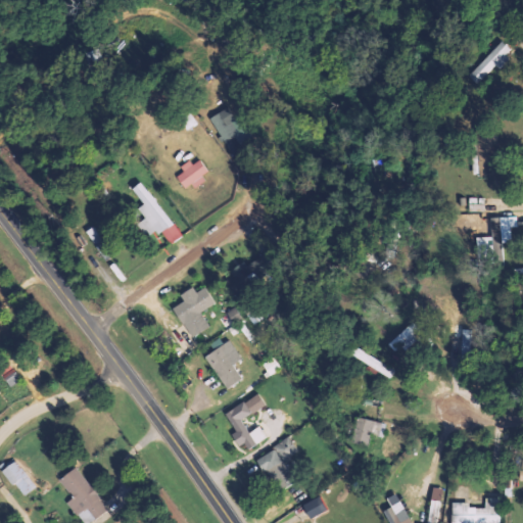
[(469,77),(478,85),(510,49),(501,41),(469,77)]
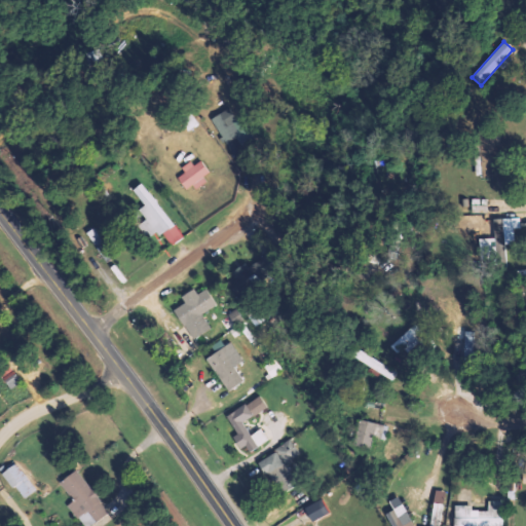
[(179,178),(187,190),(212,175),(200,157),(183,168),(185,173),(179,178)]
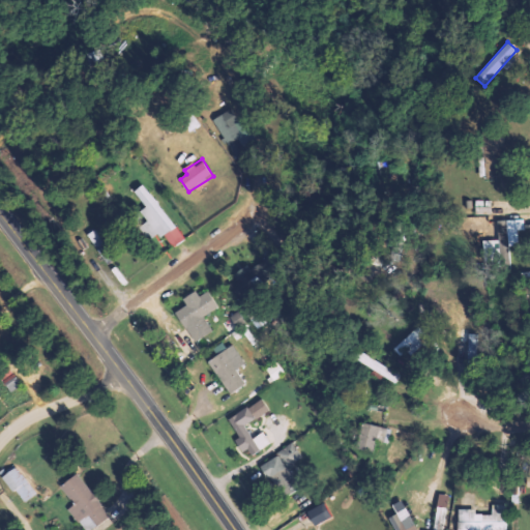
[(173,246),(184,238),(144,183),(134,190),(146,207),(141,211),(147,221),(141,225),(152,240),(163,233),(173,246)]
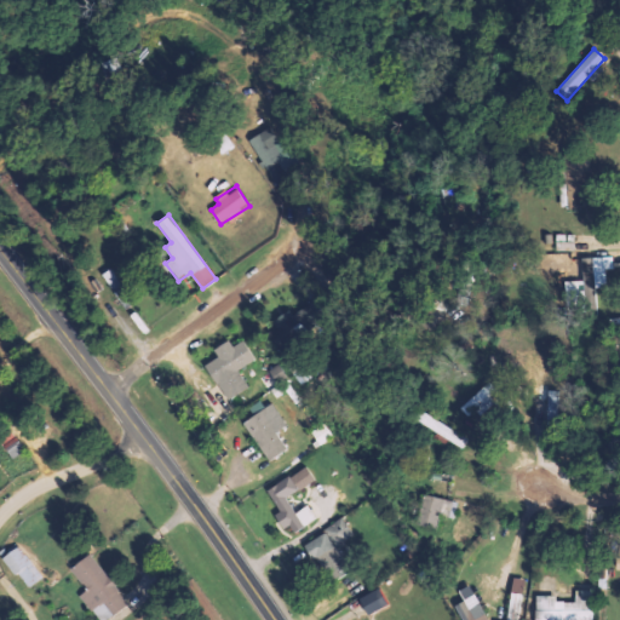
[(584,257),(585,314),(597,314),(596,286),(610,286),(610,273),(613,273),(613,257),(584,257)]
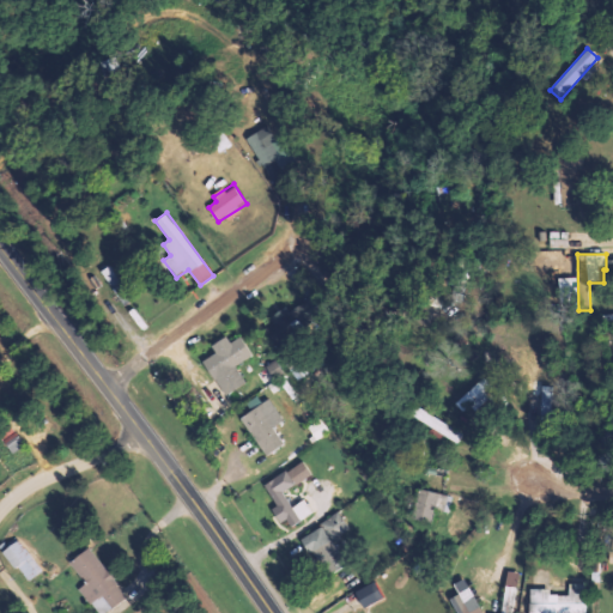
[(269,317),(274,323),(263,331),(277,349),(313,320),(303,308),(293,315),(286,305),(269,317)]
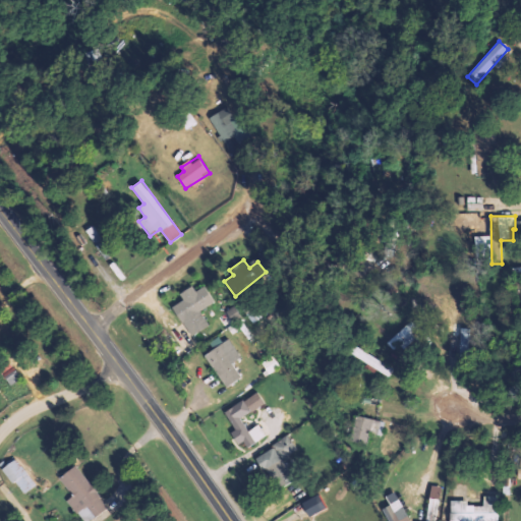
[(205,286),(195,291),(192,285),(179,293),(183,300),(173,305),(190,336),(209,326),(199,310),(215,302),(205,286)]
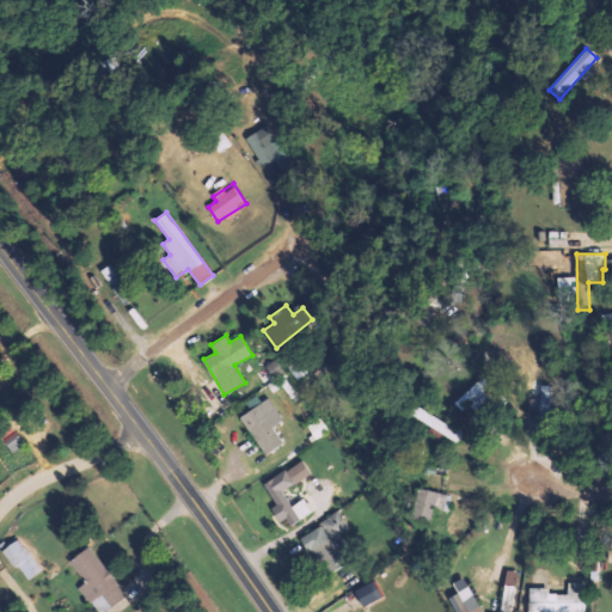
[(539,411),(550,411),(551,386),(540,386),(539,411)]
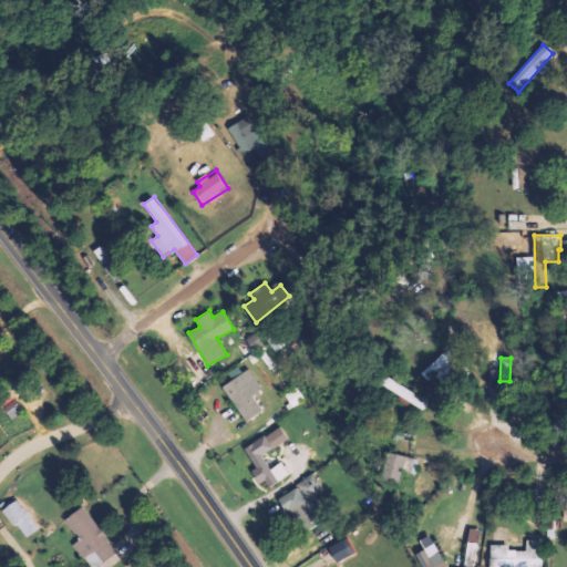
[(224,383),(244,421),(263,412),(254,394),(263,390),(251,369),(224,383)]
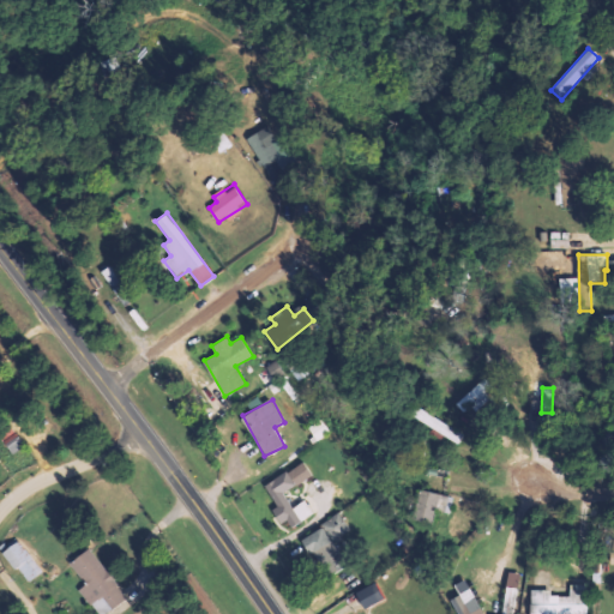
[(318,441),(330,433),(321,420),(308,428),(318,441)]
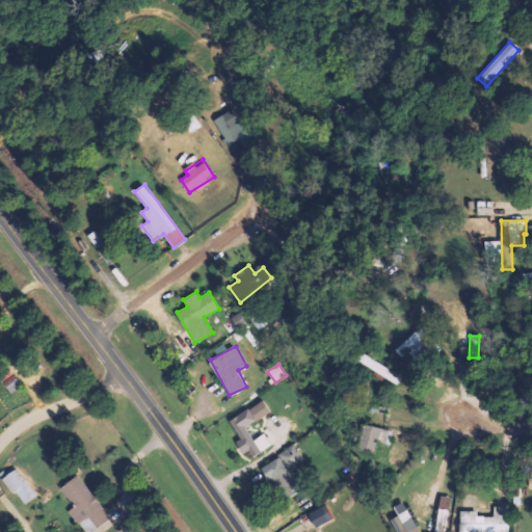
[(0,378),(11,394),(22,386),(8,369),(0,375),(0,378)]
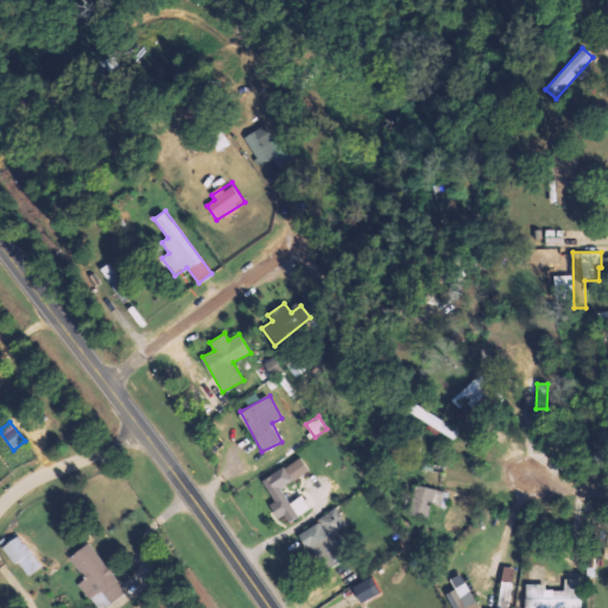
[(261,481),(274,501),(271,504),(284,525),(310,508),(302,494),(289,502),(280,488),(309,470),(301,456),(261,481)]
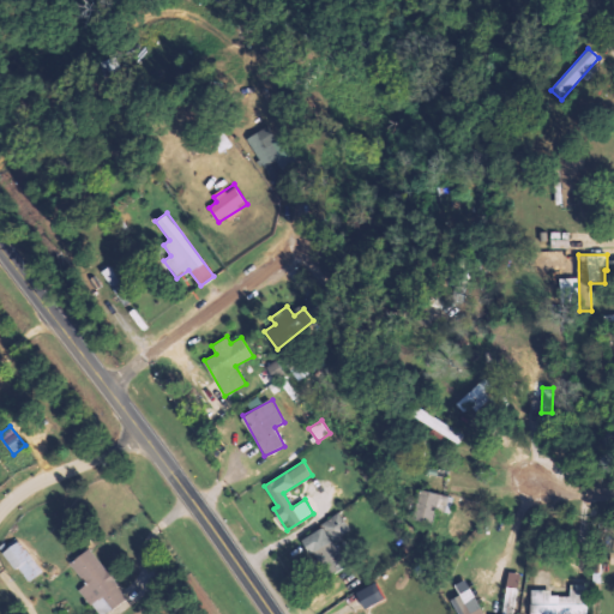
[(453,497),(419,489),(413,519),(433,524),(435,510),(450,513),(453,497)]
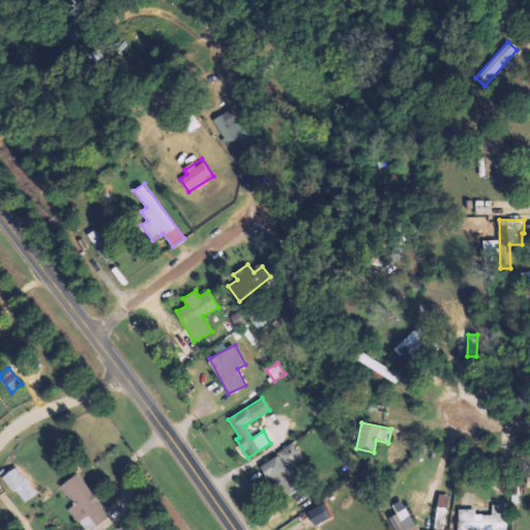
[(287,467),(302,459),(293,442),(277,451),(280,454),(261,465),(280,499),(298,489),(287,467)]
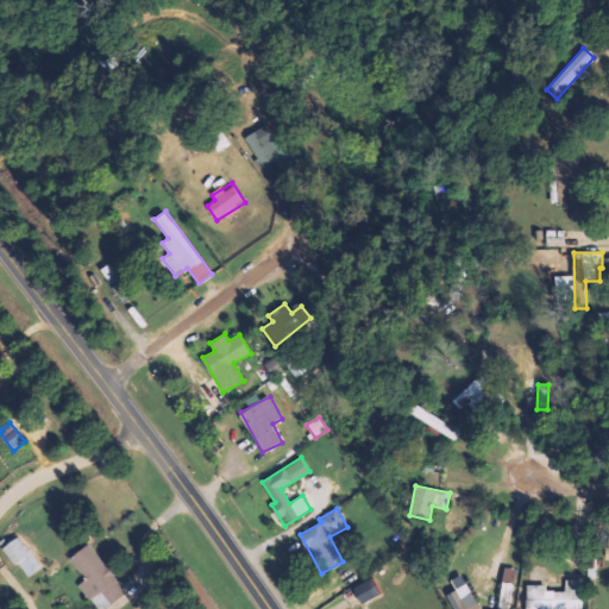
[(2,547),(27,578),(42,566),(18,535),(2,547)]
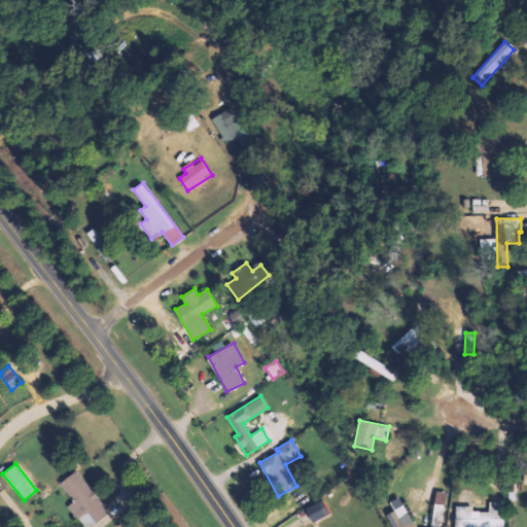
[(60,482),(73,501),(68,505),(78,521),(80,520),(85,526),(89,526),(108,514),(77,469),(60,482)]
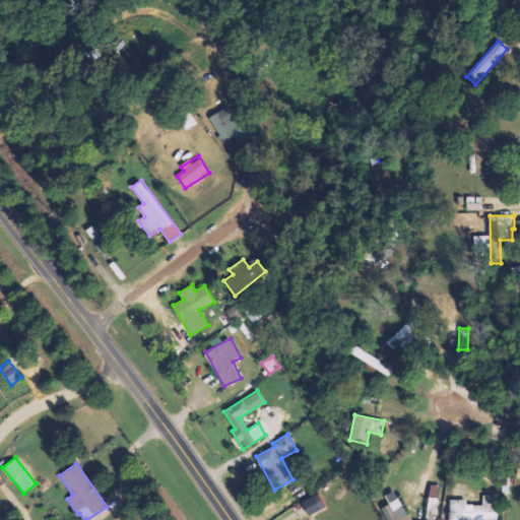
[(387,519),(408,519),(394,491),(384,496),(389,504),(382,508),(387,519)]
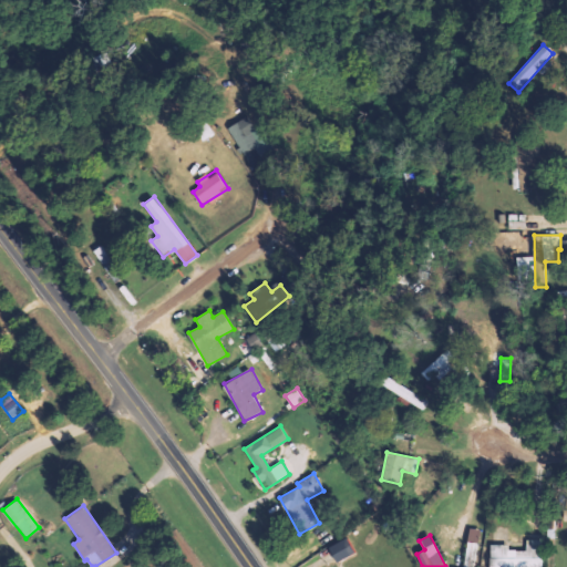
[(354,554),(347,538),(329,546),(336,562),(354,554)]
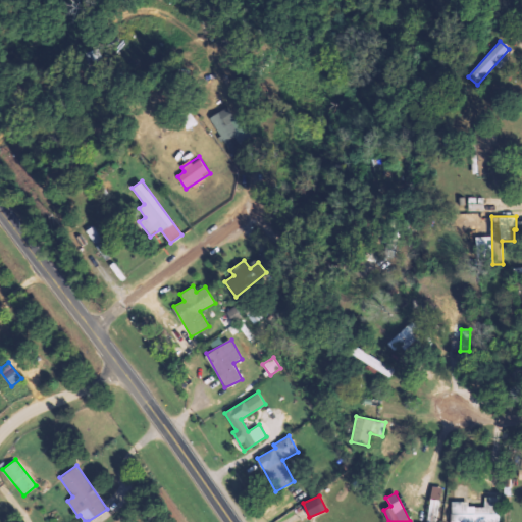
[(436,521),(440,501),(430,499),(426,521),(436,521)]
